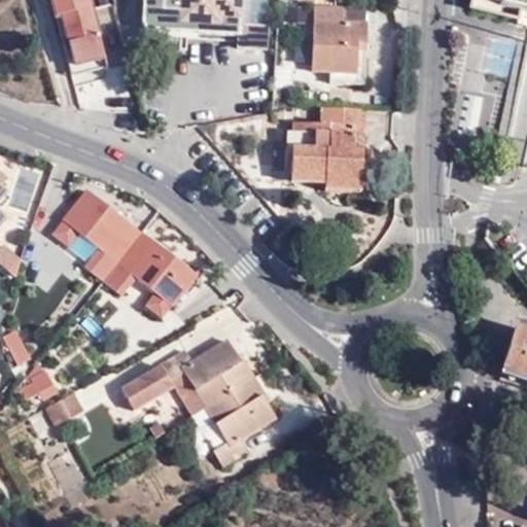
[(65,0),(60,0),(53,2),(61,31),(68,29),(80,72),(112,64),(101,21),(95,0),(86,0),(67,5),(65,0)]
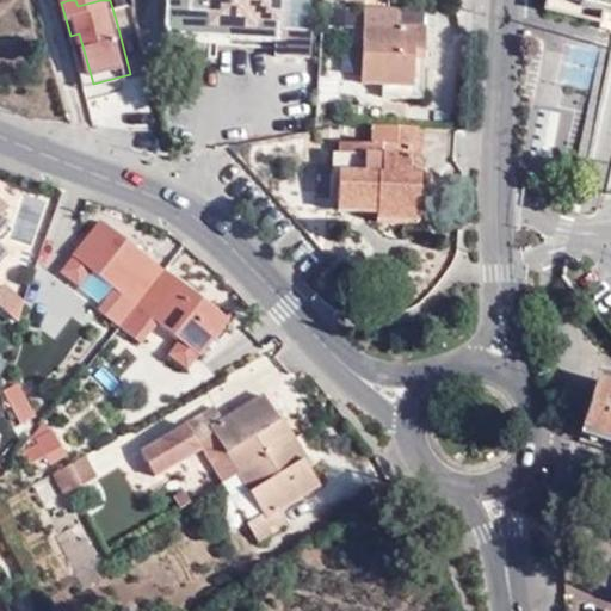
[(129,0),(110,0),(117,24),(135,19),(129,0)]
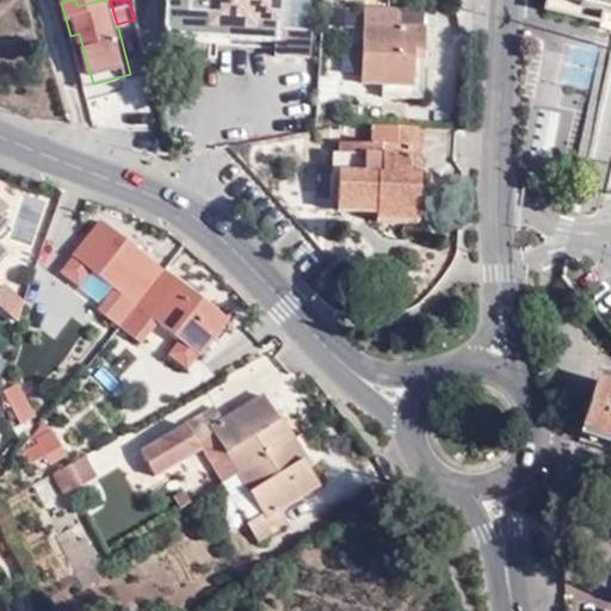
[(193,0),(191,26),(213,28),(213,18),(255,22),(255,31),(279,32),(282,0),(193,0)]
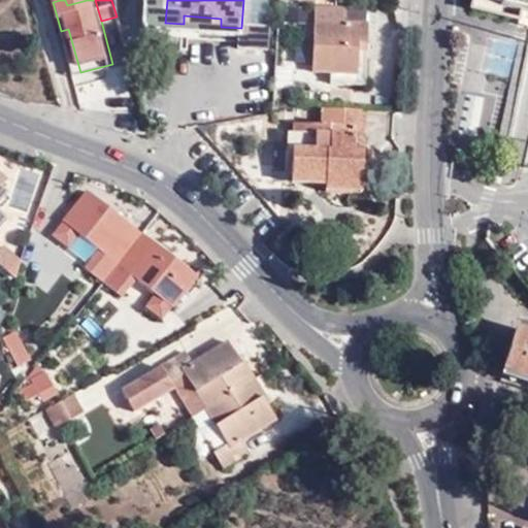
[(360,41),(370,42),(371,24),(344,23),(345,8),(319,6),(316,69),(336,71),(357,73),(360,41)]
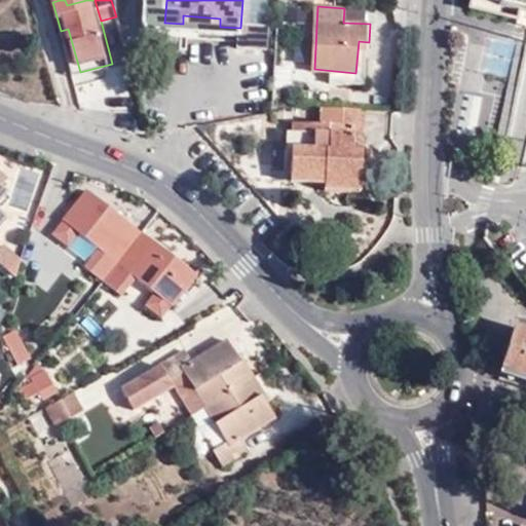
[(220,19),(183,15),(183,24),(182,26),(219,29),(220,27),(220,19)]
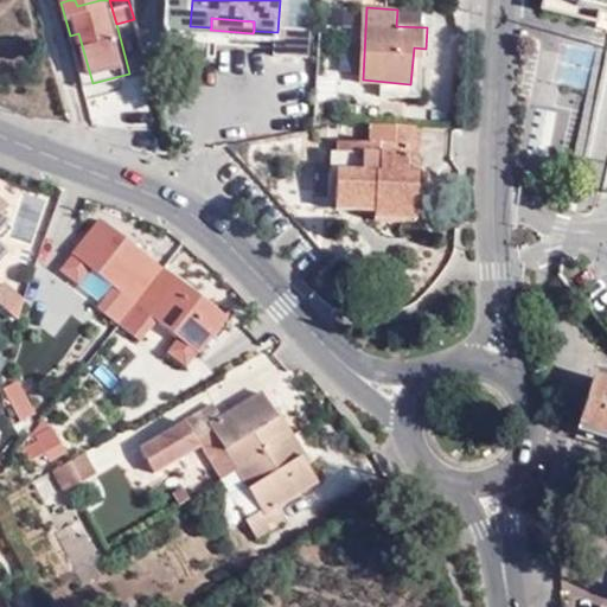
[(89,100),(133,88),(129,74),(93,83),(78,33),(70,36),(89,100)]
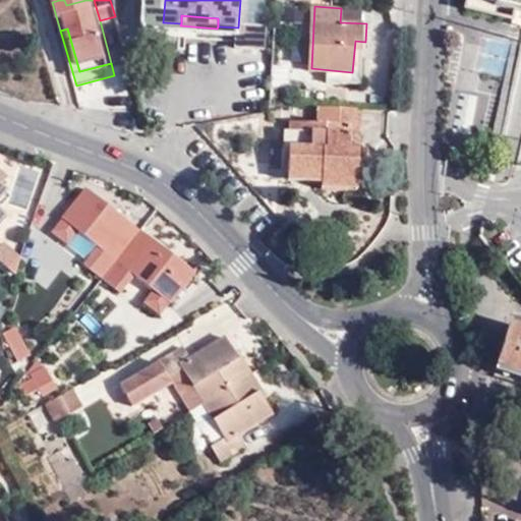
[(331,81),(362,84),(365,42),(355,41),(352,72),(332,70),(331,81)]
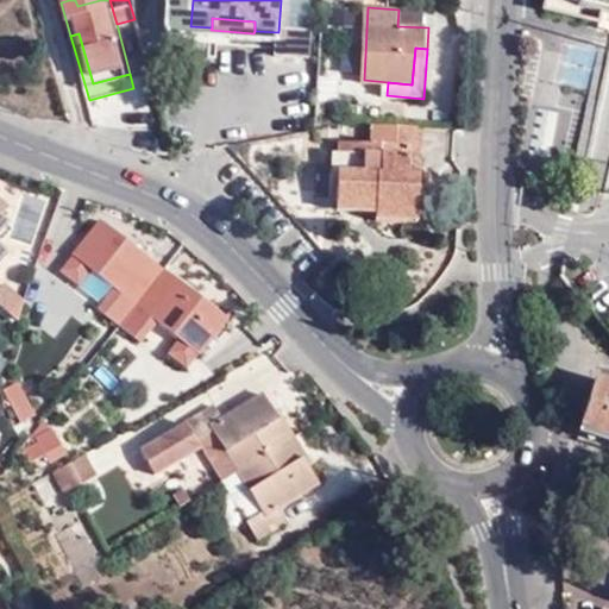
[(416,148),(419,125),(370,123),(368,140),(366,150),(336,148),(331,206),(372,208),(372,203),(412,207),(414,177),(406,177),(408,148),(416,148)]
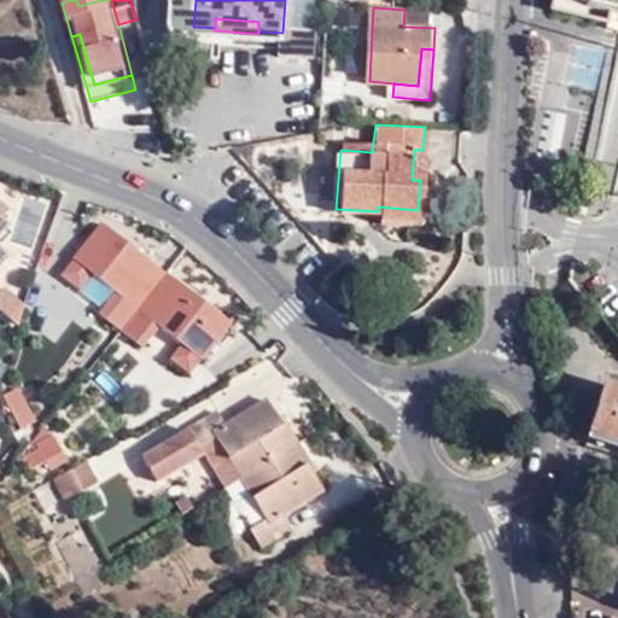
[(372,152),(373,143),(340,140),(340,150),(372,152)]
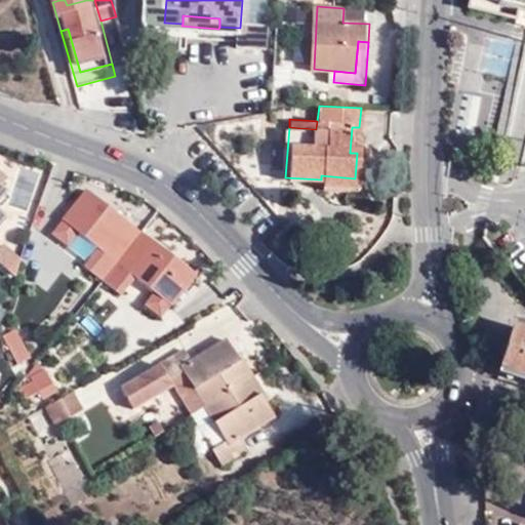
[(350,153),(357,153),(359,127),(352,127),(350,153)]
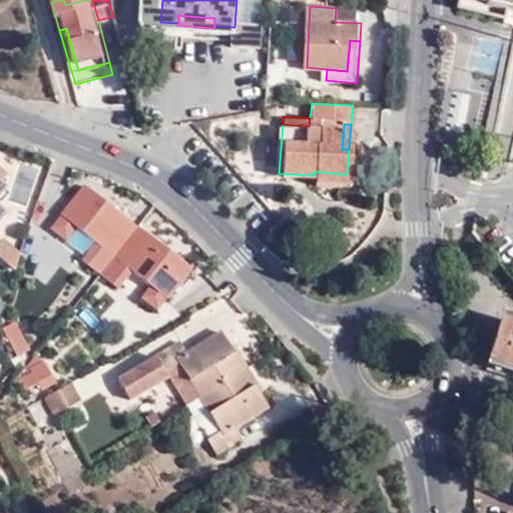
[(0,192),(5,186),(4,184),(11,177),(0,164),(0,192)]
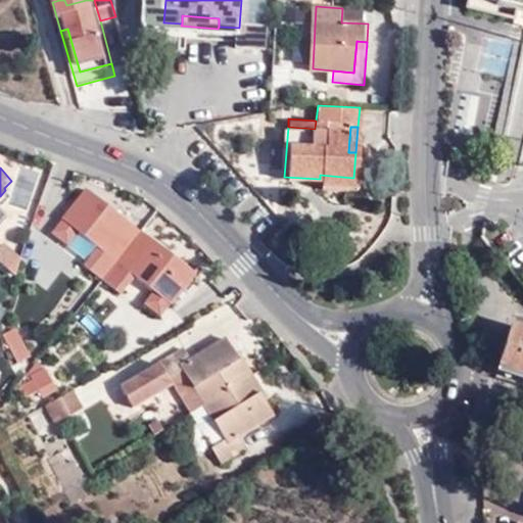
[(320,175),(320,179),(319,188),(351,191),(353,178),(320,175)]
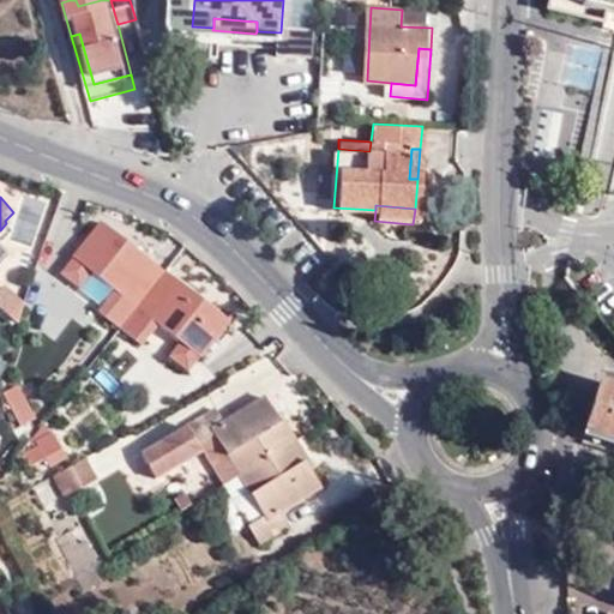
[(76,257),(94,271),(139,307),(168,272),(103,222),(76,257)]
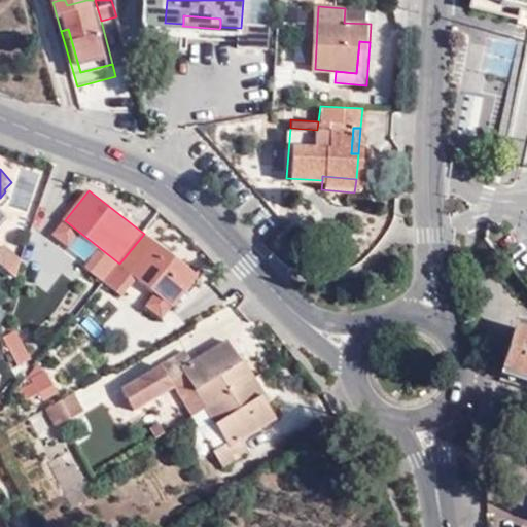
[(80,233),(65,220),(64,219),(50,236),(67,249),(80,233)]
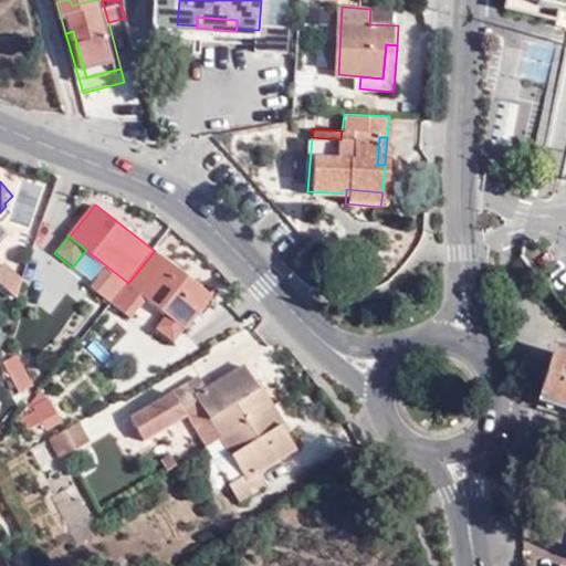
[(155,251),(128,283),(167,312),(187,327),(212,295),(155,251)]
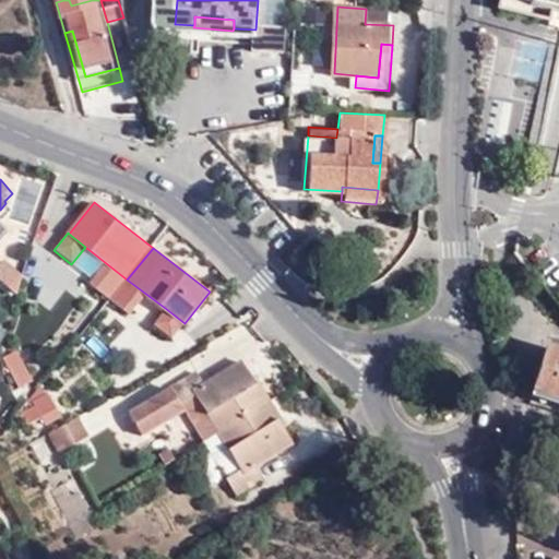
[(0,271),(0,282),(12,293),(22,282),(23,277),(8,263),(0,271)]
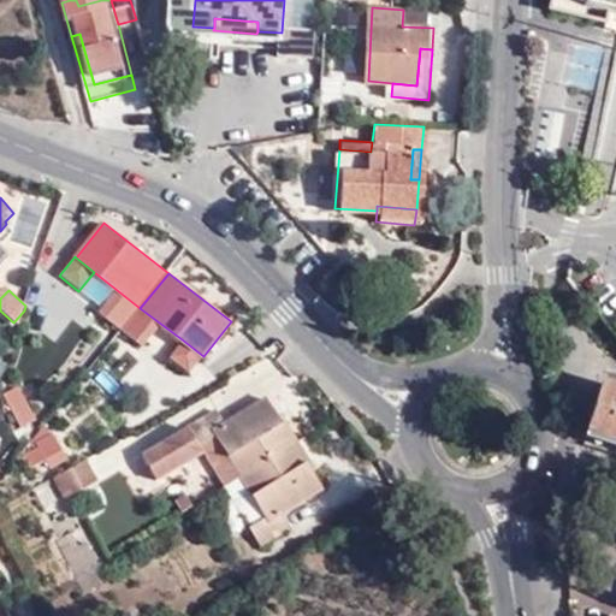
[(615,297),(611,291),(608,294),(605,295),(603,296),(611,308),(615,303),(615,297)]
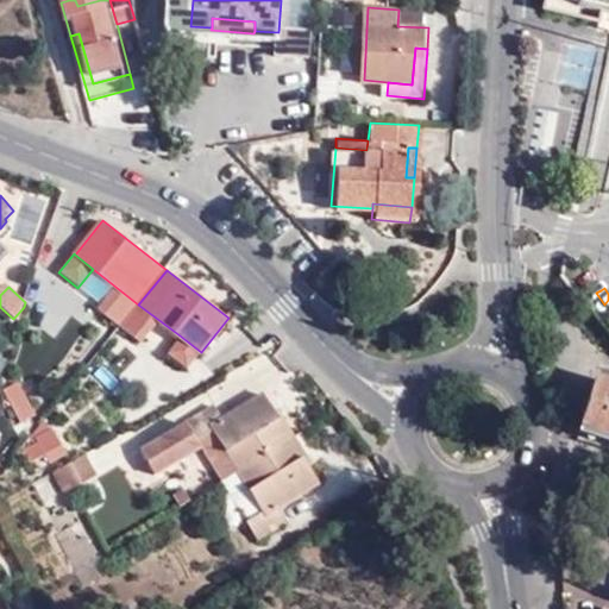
[(163,355),(184,372),(201,352),(180,336),(163,355)]
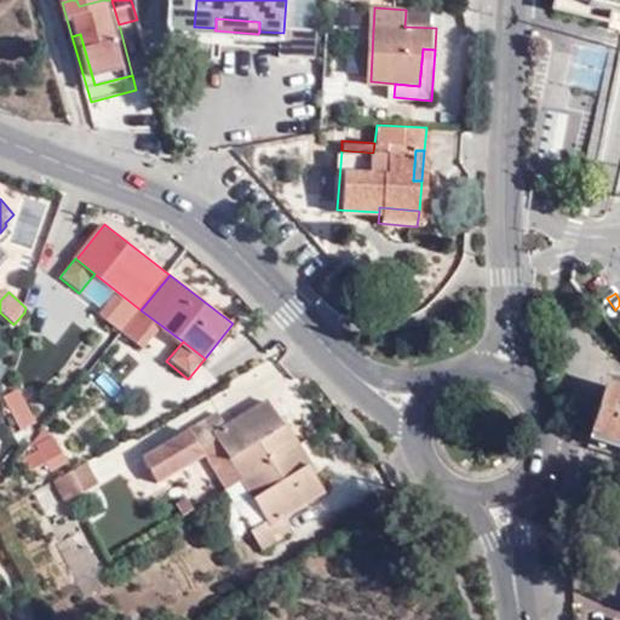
[(619,386),(608,384),(592,434),(619,442),(619,386)]
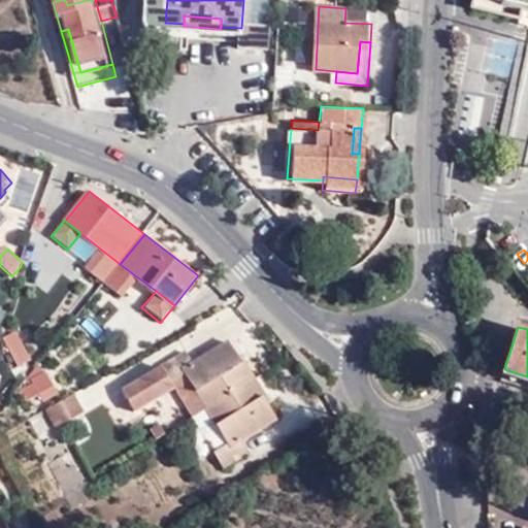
[(15,334),(3,341),(19,366),(30,360),(15,334)]
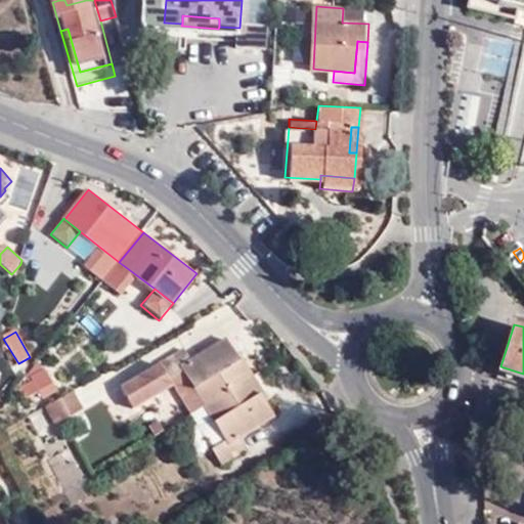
[(170,377),(182,369),(204,405),(252,376),(237,353),(235,354),(227,339),(192,358),(186,348),(162,361),(170,377)]
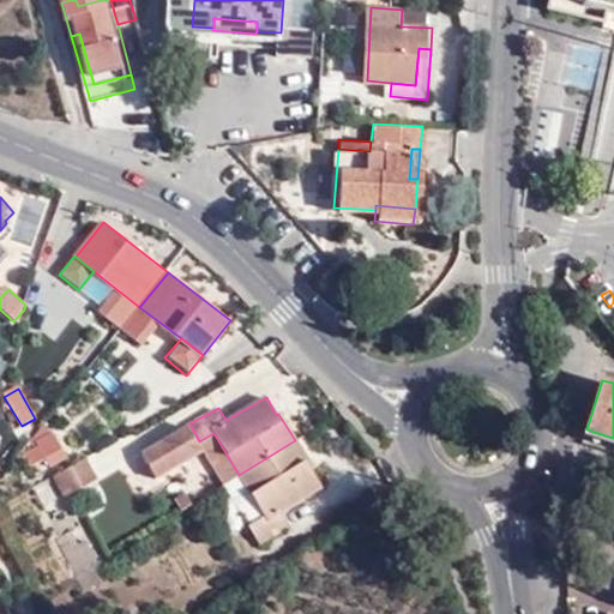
[(199,441),(190,423),(180,428),(199,467),(211,461),(199,441)]
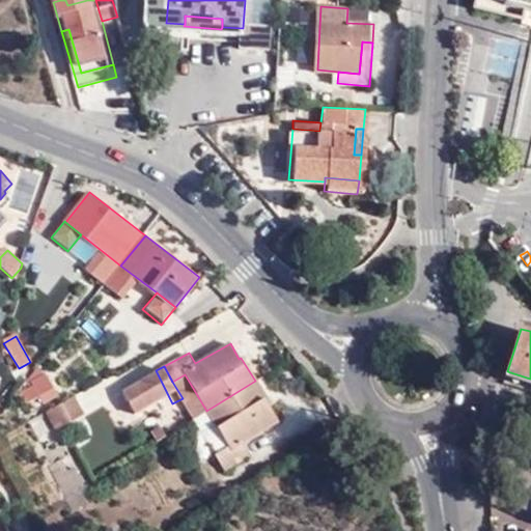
[(505,378),(530,385),(530,379),(507,371),(505,378)]
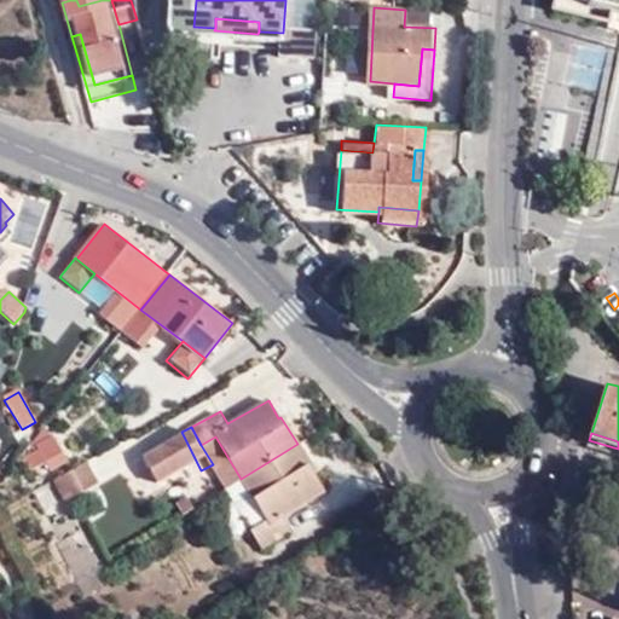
[(53,435),(35,445),(48,469),(67,461),(53,435)]
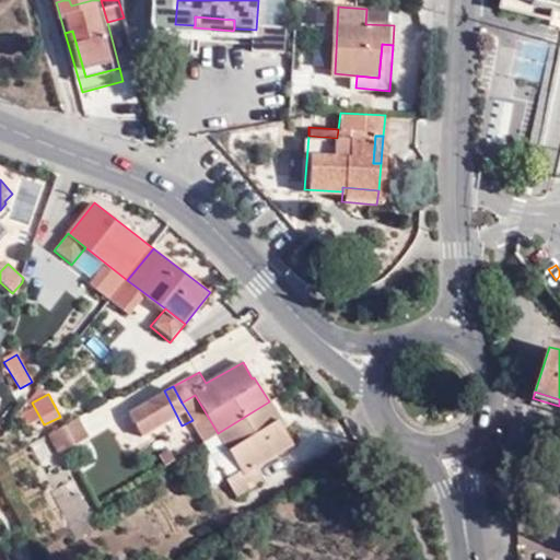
[(286,428),(269,401),(218,433),(240,469),(226,477),(237,496),(264,479),(256,467),(292,445),(282,429),(286,428)]
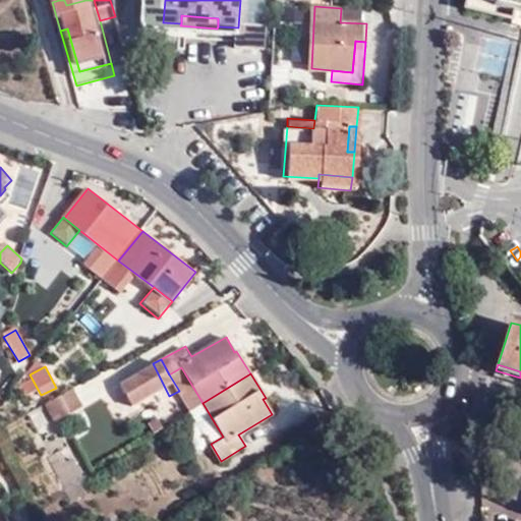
[(60,419),(50,399),(26,412),(37,431),(60,419)]
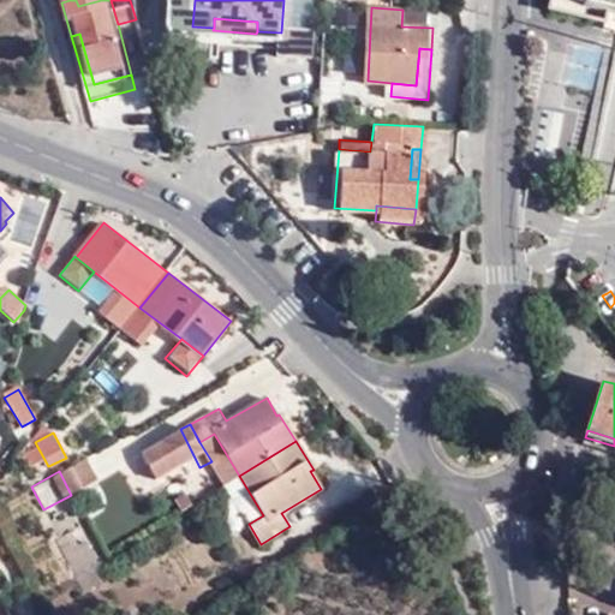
[(88,518),(57,535),(85,586),(97,580),(89,566),(108,555),(88,518)]
